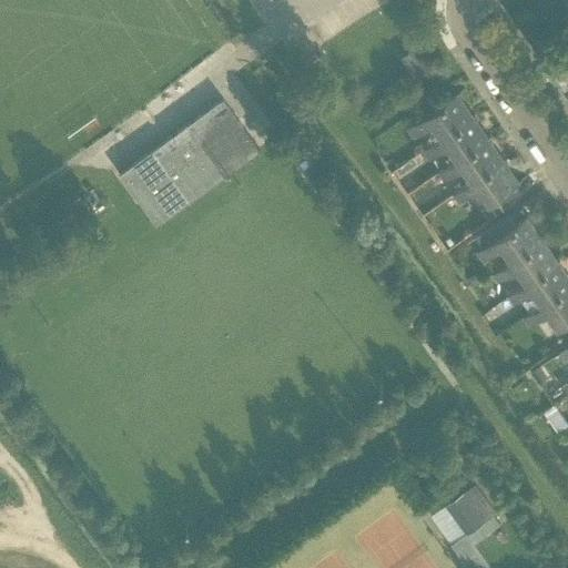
[(413,49),(406,53),(402,57),(417,79),(428,70),(413,49)]
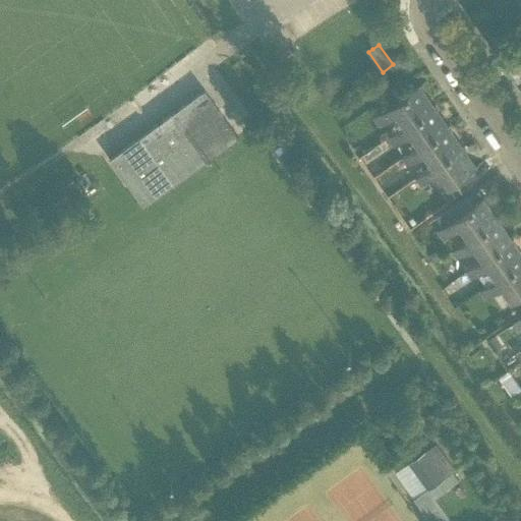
[(380,125),(397,113),(405,125),(433,106),(419,85),(374,117),(380,125)]
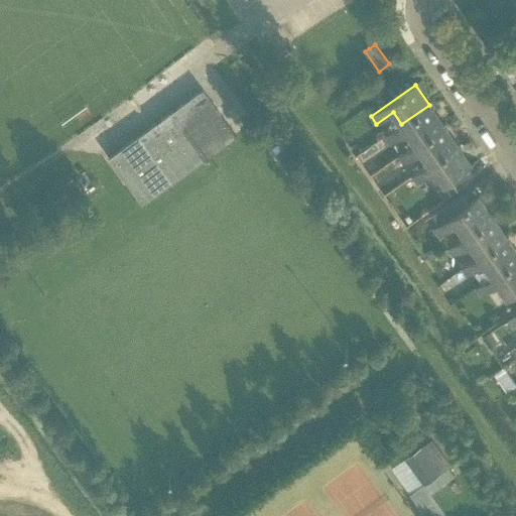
[(204,89),(109,157),(143,204),(237,135),(204,89)]
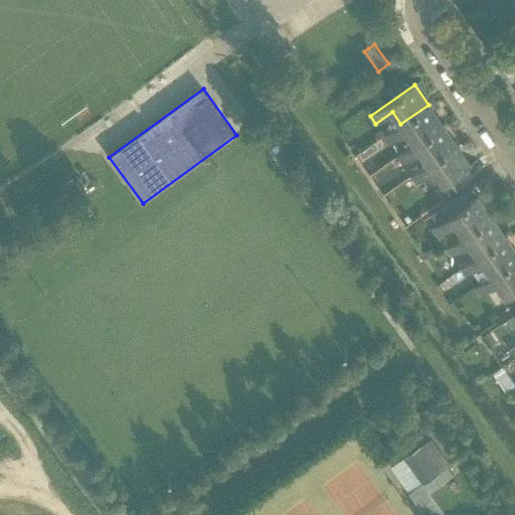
[(443,125),(428,105),(400,124),(383,136),(389,144),(406,132),(414,144),(443,125)]
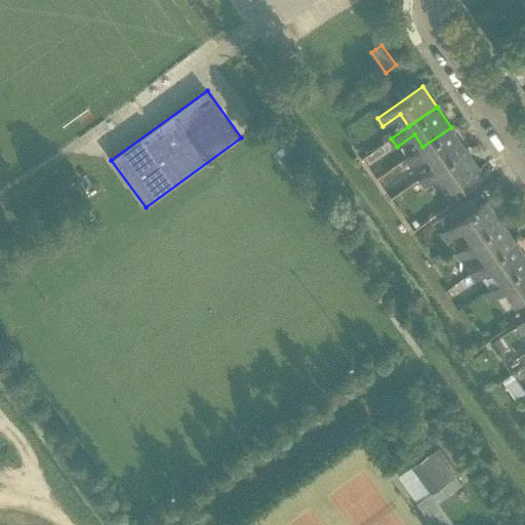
[(428,155),(436,167),(466,147),(451,127),(422,147),(405,159),(411,166),(428,155)]
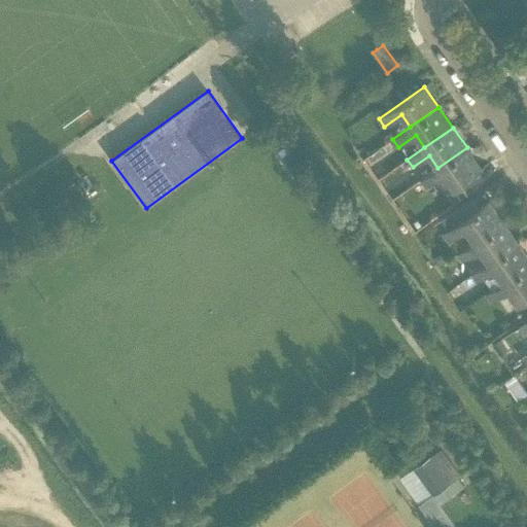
[(289,142),(279,150),(283,155),(293,148),(289,142)]
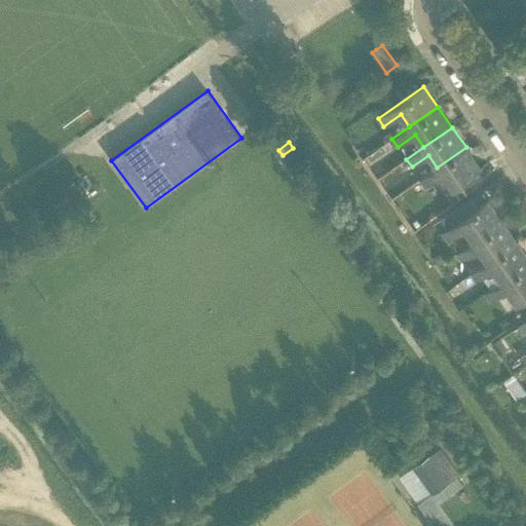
[(452,189),(481,168),(466,147),(437,167),(420,179),(426,187),(443,176),(452,189)]
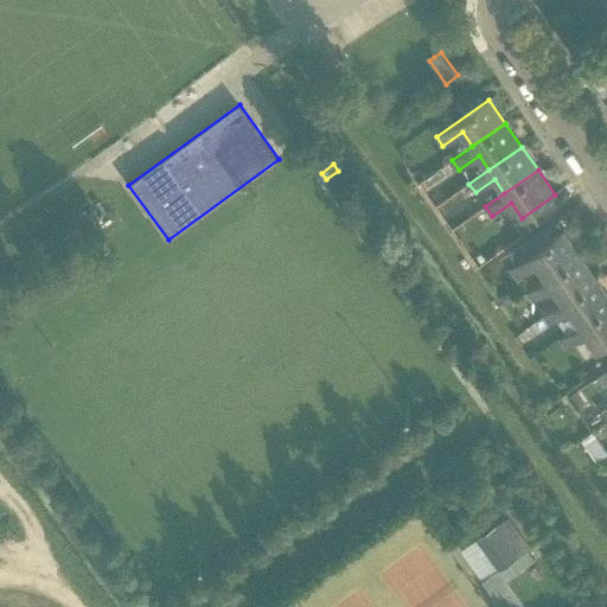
[(439,189),(430,195),(438,204),(446,198),(439,189)]
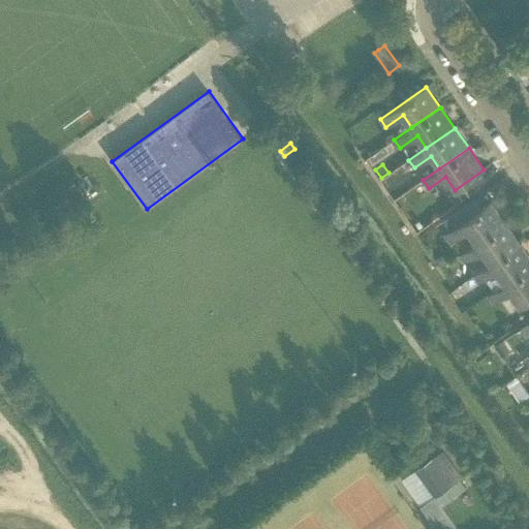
[(468,230),(476,243),(506,223),(492,203),(481,210),(474,198),(443,220),(450,230),(445,235),(450,242),(468,230)]
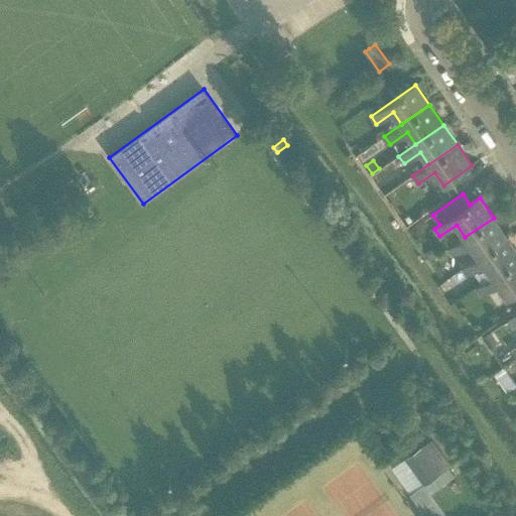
[(507,237),(494,218),(465,237),(448,249),(454,256),(470,245),(479,257),(507,237)]
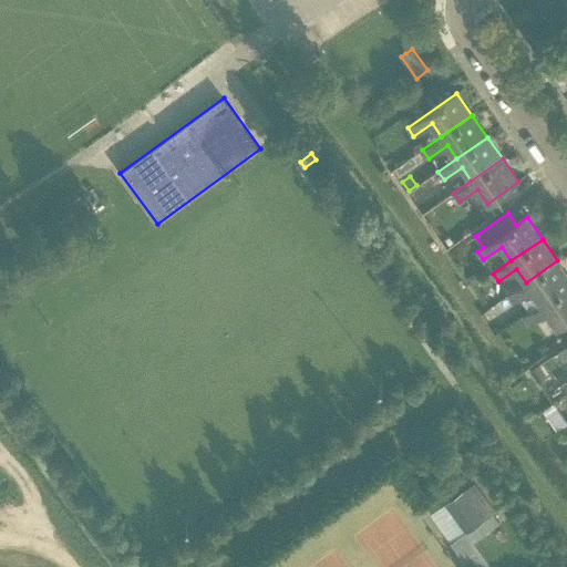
[(532,290),(540,303),(566,285),(566,275),(557,260),(526,282),(508,295),(513,302),(532,290)]
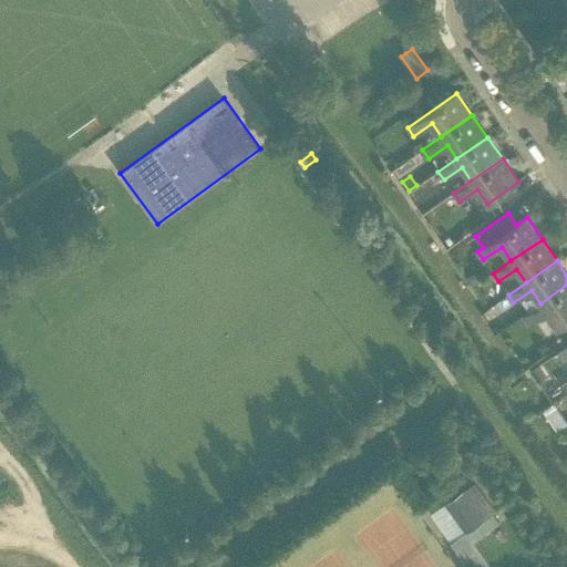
[(470,276),(467,278),(472,286),(480,280),(477,277),(470,276)]
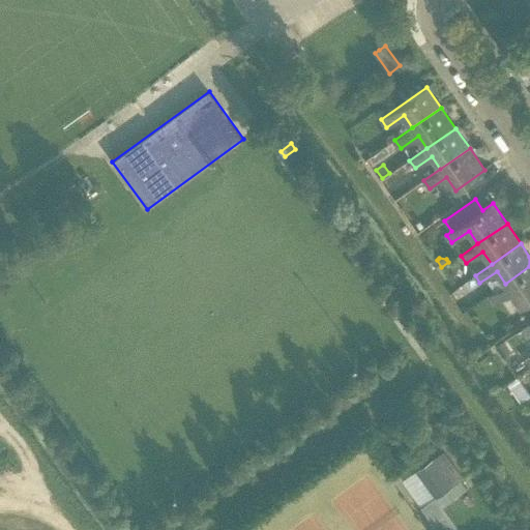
[(521,305),(529,298),(529,266),(505,284),(489,296),(494,303),(511,291),(521,305)]
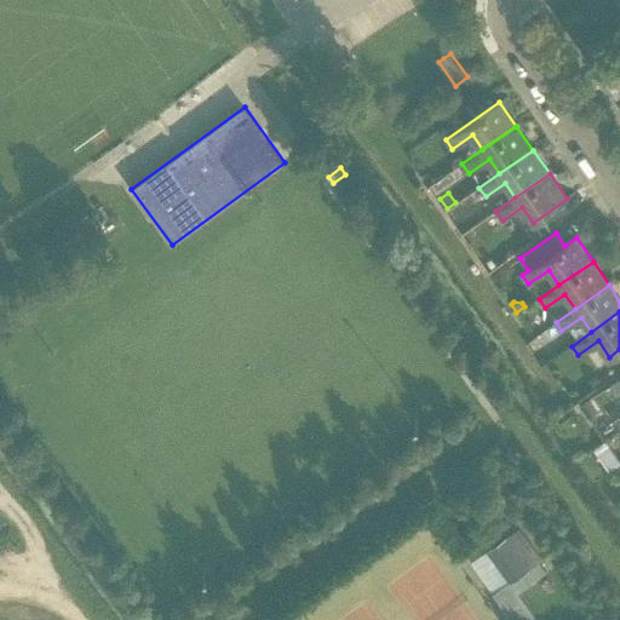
[(589,400),(580,406),(589,419),(597,413),(589,400)]
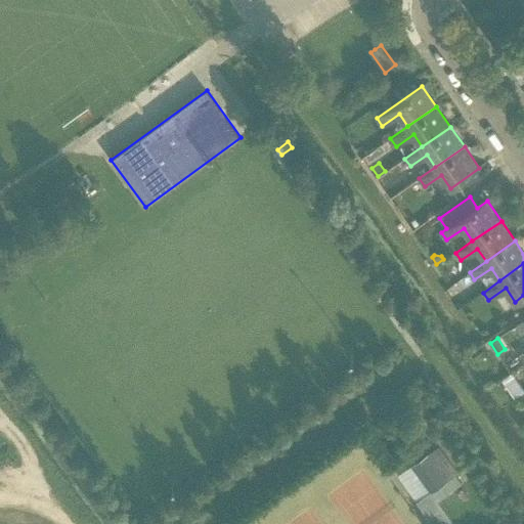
[(410,465),(430,492),(439,485),(445,493),(461,483),(454,475),(456,473),(438,446),(410,465)]
